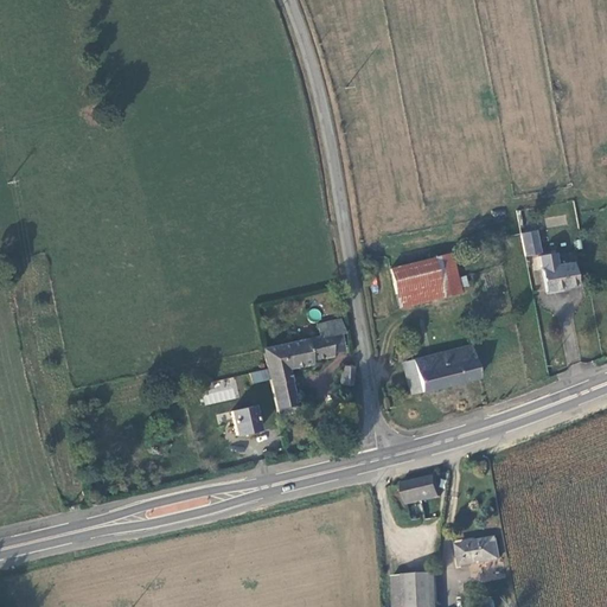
[(537,230),(523,234),(526,256),(542,253),(537,230)]
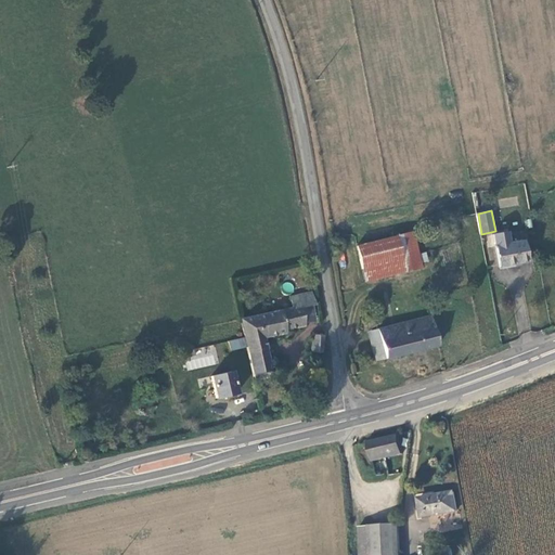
[(414,236),(399,240),(407,274),(422,271),(414,236)]
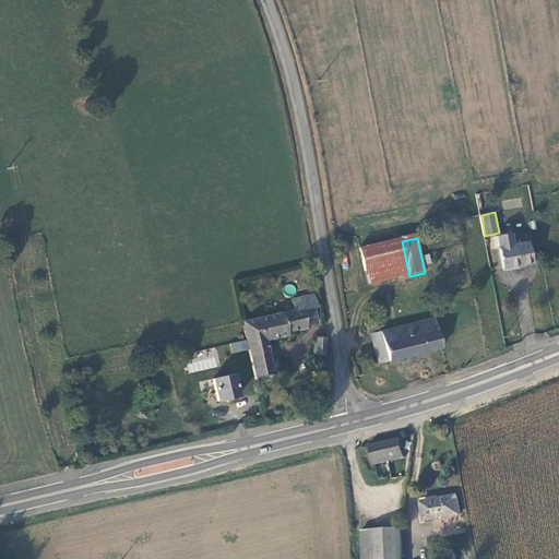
[(409,276),(402,241),(358,250),(365,285),(409,276)]
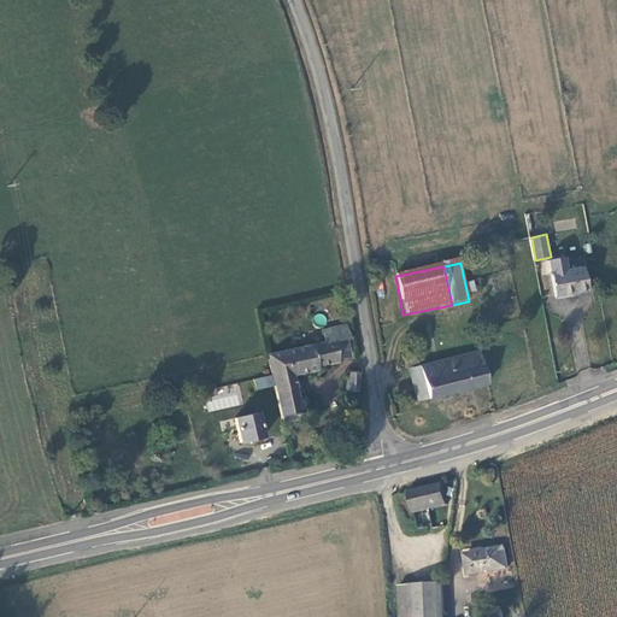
[(580,268),(548,274),(553,297),(585,291),(580,268)]
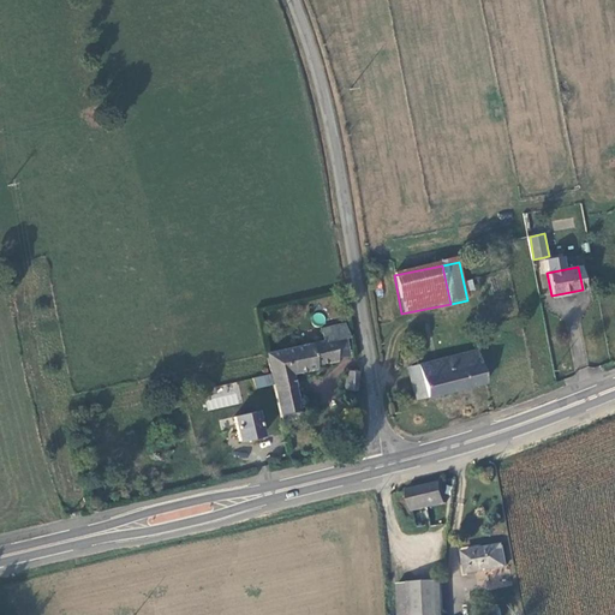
[(324,341),(267,354),(272,374),(274,377),(275,387),(286,423),(304,421),(296,376),(320,371),(318,369),(341,365),(340,362),(335,341),(346,338),(348,336),(346,323),(322,328),(324,341)]
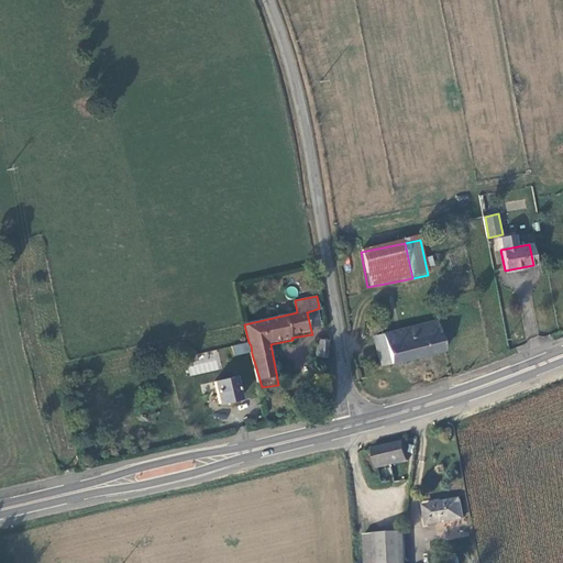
[(321,329),(317,309),(307,312),(311,331),(321,329)]
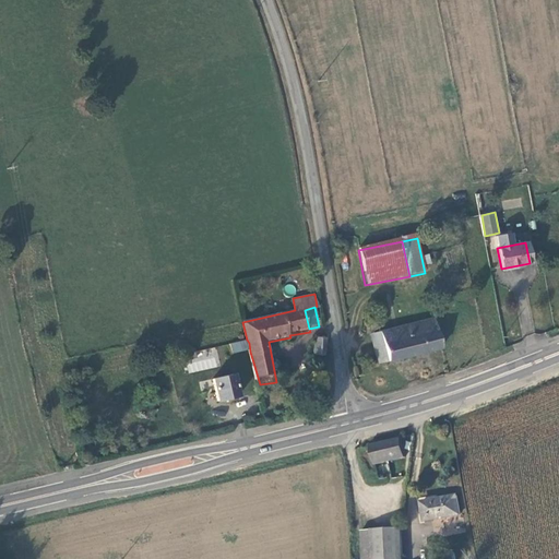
[(433,320),(380,332),(387,363),(440,351),(433,320)]
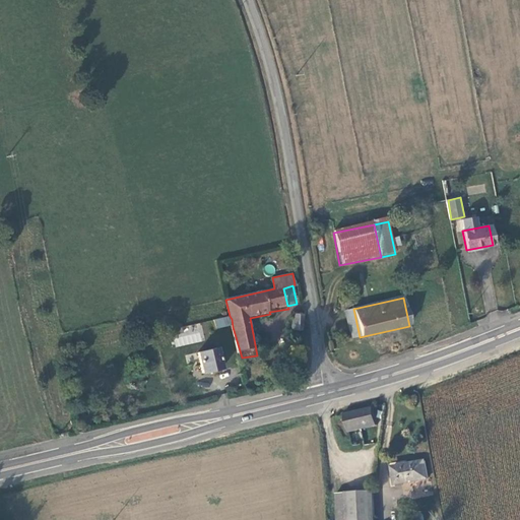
[(350,339),(360,337),(353,309),(344,312),(350,339)]
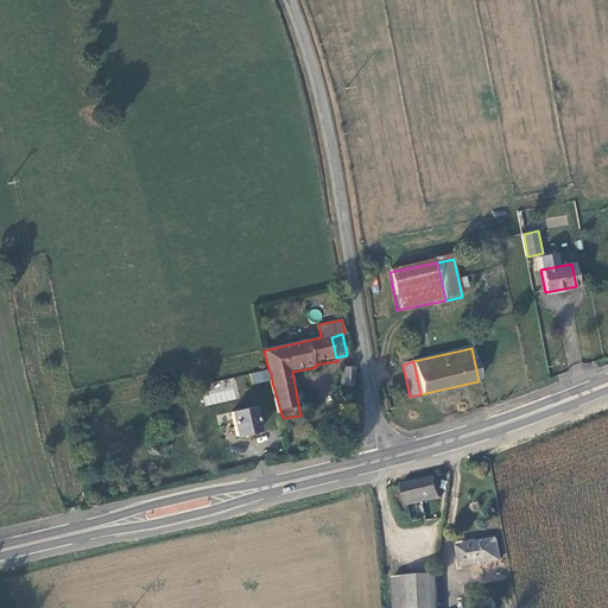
[(356,369),(347,368),(344,387),(355,388),(356,369)]
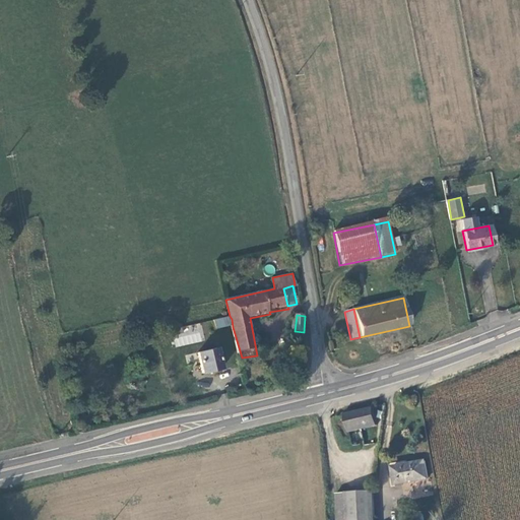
[(216,330),(233,327),(232,319),(214,321),(216,330)]
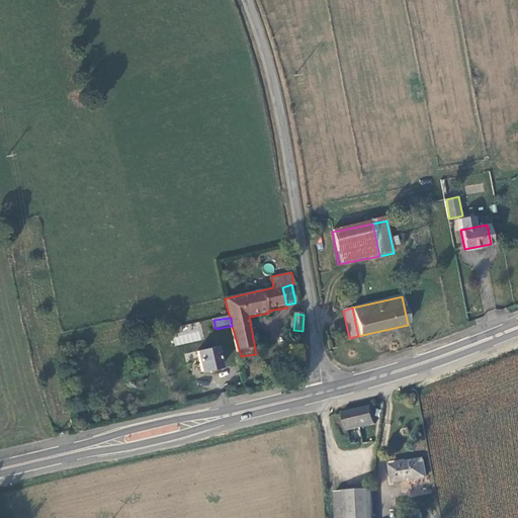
[(180,331),(178,325),(167,328),(168,333),(180,331)]
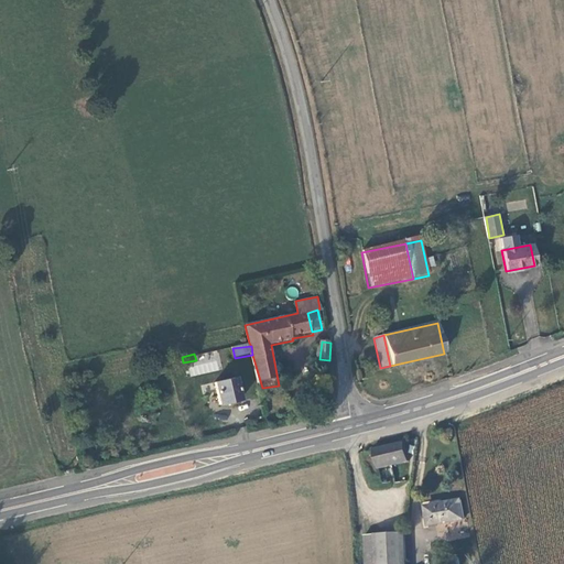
[(164,361),(144,367),(145,376),(166,371),(164,361)]
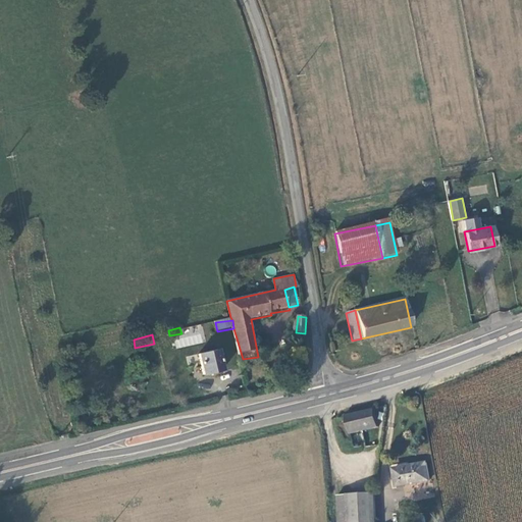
[(218,352),(199,355),(202,375),(222,371),(218,352)]
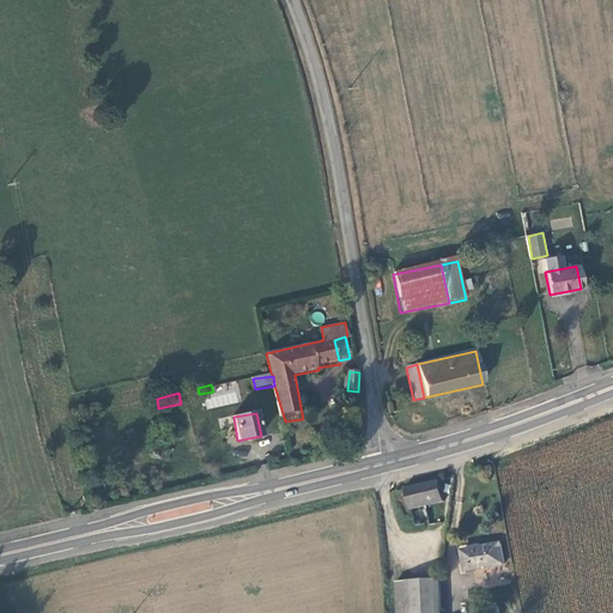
[(442,479),(410,487),(416,508),(447,501),(442,479)]
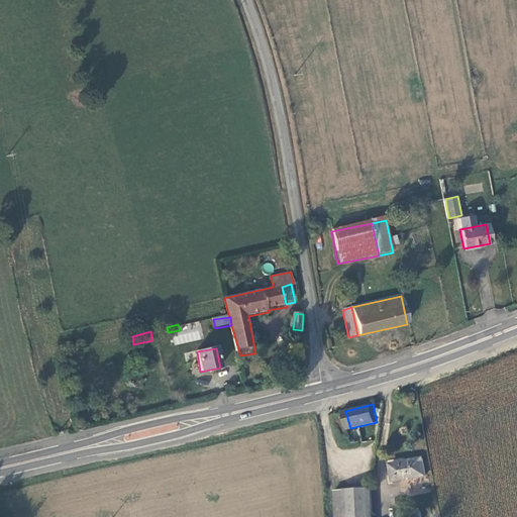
[(424,458),(416,459),(419,477),(426,476),(424,458)]
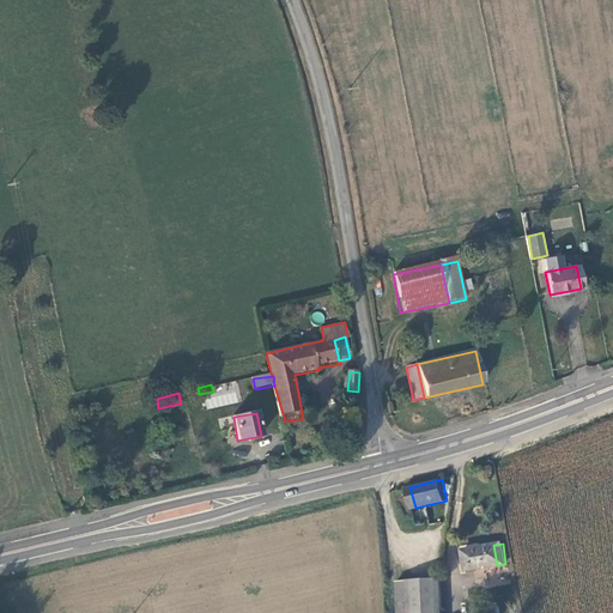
[(497,565),(493,545),(465,550),(468,569),(497,565)]
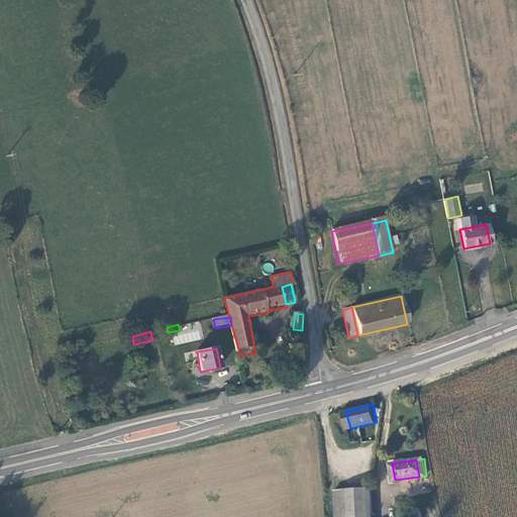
[(335,490),(335,516),(373,516),(373,489),(335,490)]
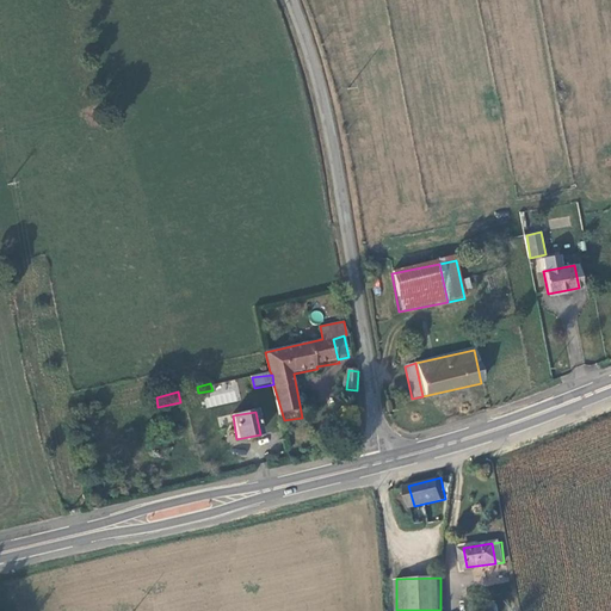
All buildings are outlined.
